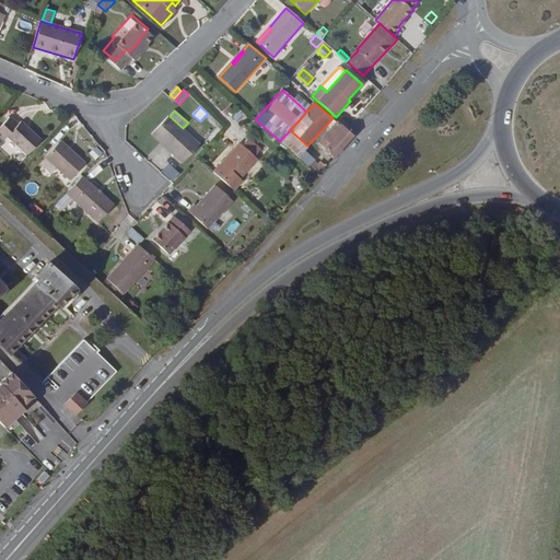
[(183,128),(170,116),(153,133),(184,162),(200,144),(183,128)]
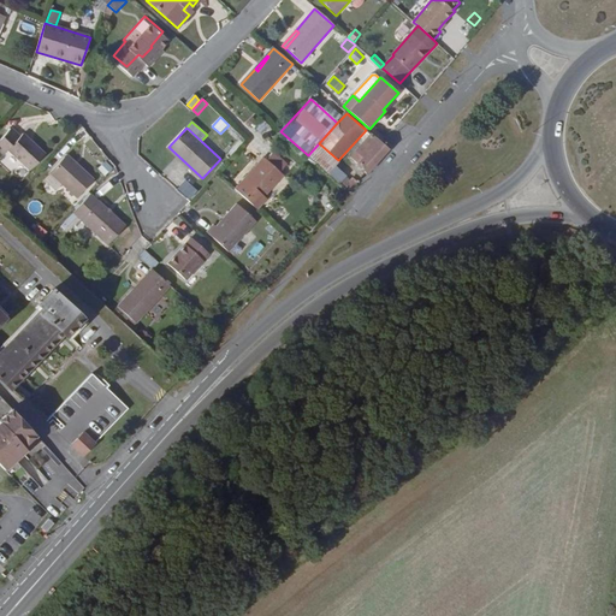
[(11,130),(0,142),(0,149),(5,154),(9,150),(31,171),(46,154),(24,135),(21,138),(11,130)]
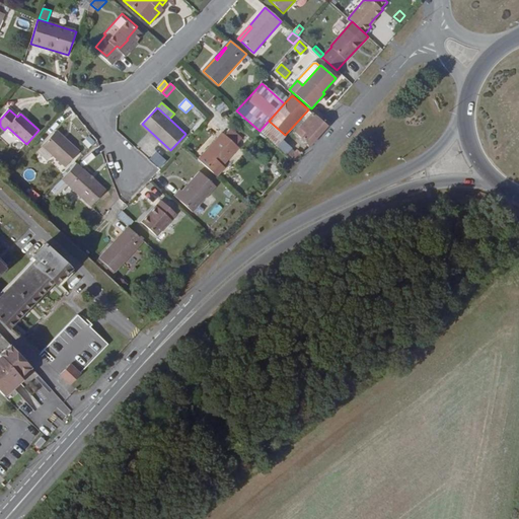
[(309,146),(326,126),(320,121),(312,114),(295,133),(309,146)]
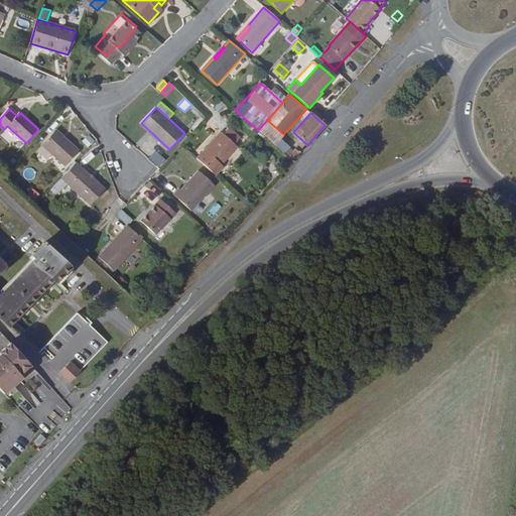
[(283,134),(267,120),(258,130),(274,145),(283,134)]
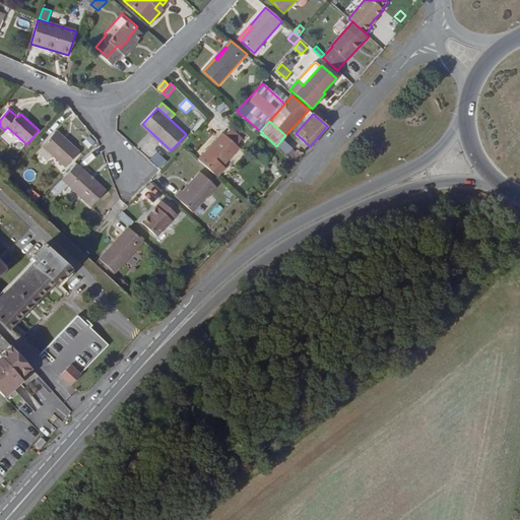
[(231,128),(225,134),(239,146),(244,140),(231,128)]
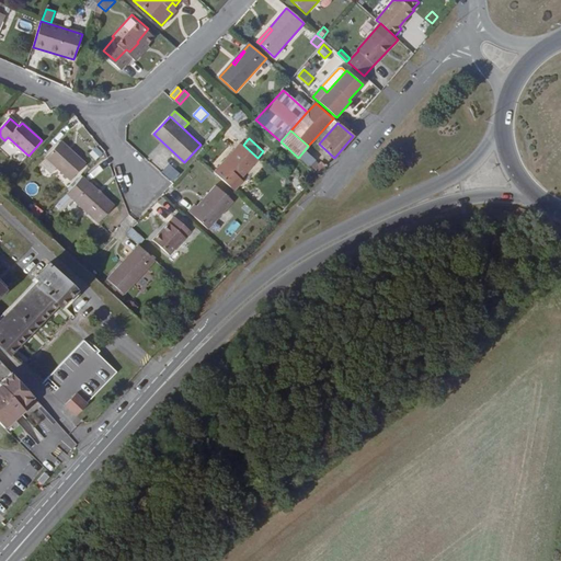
[(69,153),(71,151),(61,141),(59,144),(69,153)]
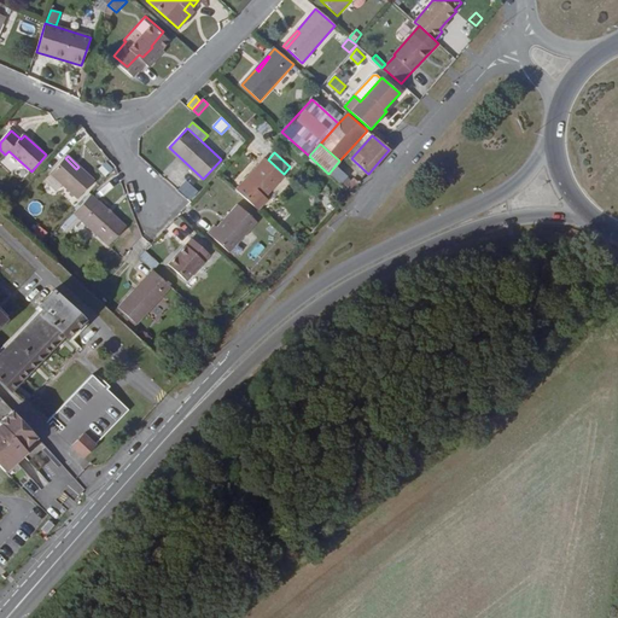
[(286,175),(284,174),(268,159),(266,157),(248,178),(251,180),(239,192),(258,210),(270,198),(268,196),(286,175)]
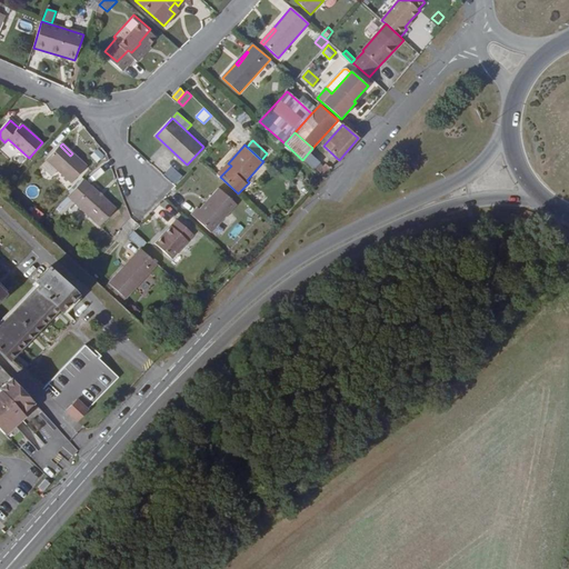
[(60,146),(47,161),(70,183),(87,167),(72,153),(70,156),(60,146)]
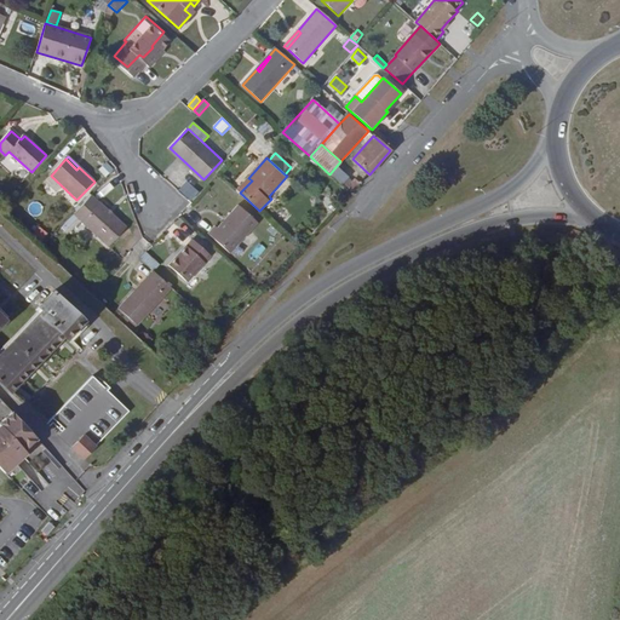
[(105,177),(113,170),(107,162),(98,171),(105,177)]
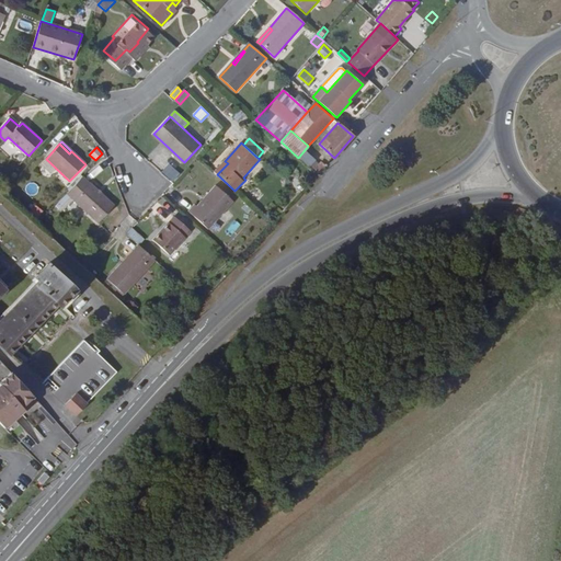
[(316,161),(306,152),(300,159),(310,168),(316,161)]
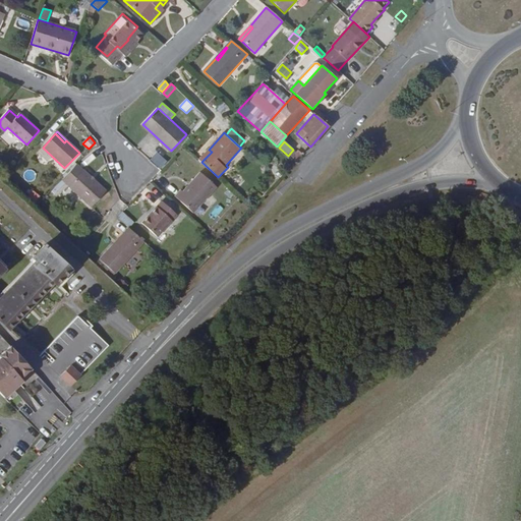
[(209,150),(199,160),(201,162),(212,152),(209,150)]
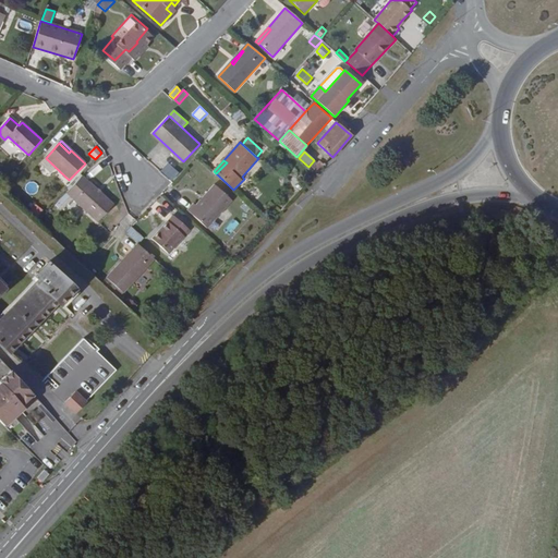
[(319,161),(312,169),(316,173),(324,165),(319,161)]
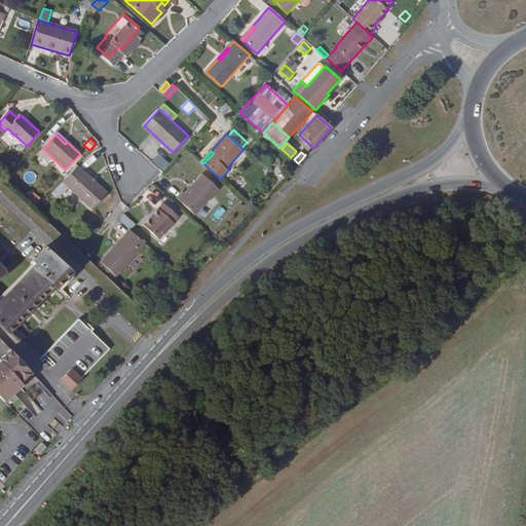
[(168,163),(158,154),(151,161),(161,171),(168,163)]
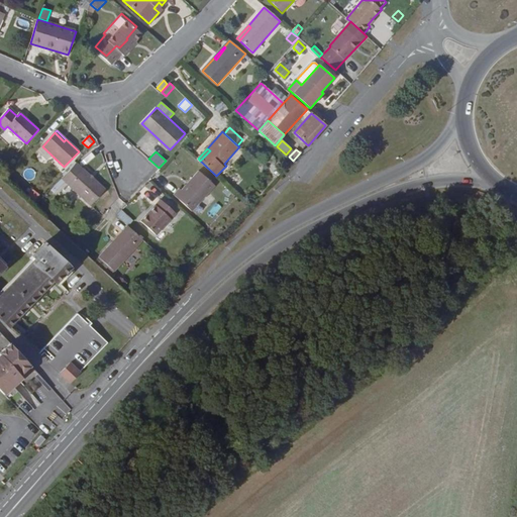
[(76,164),(69,172),(62,179),(91,206),(105,191),(76,164)]
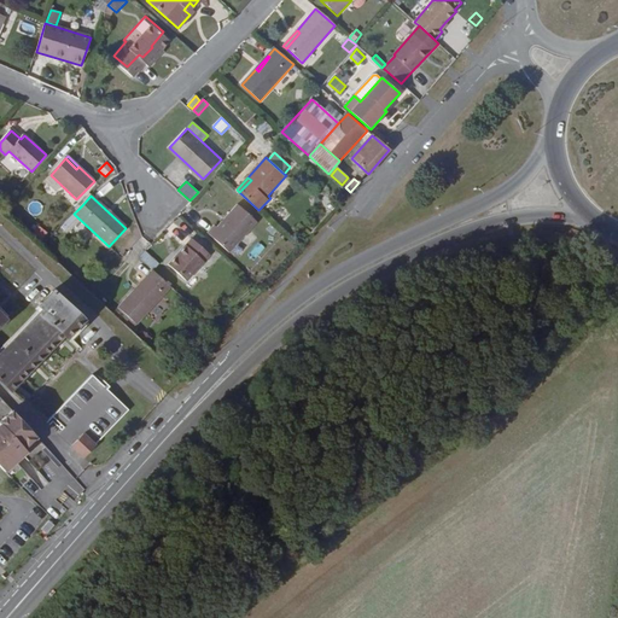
[(208,234),(229,254),(256,223),(238,205),(216,228),(215,227),(208,234)]
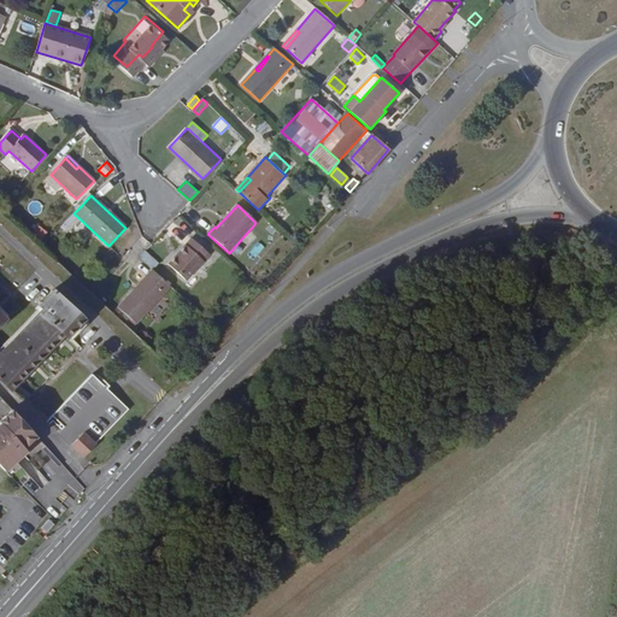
[(74,215),(64,223),(65,223),(60,227),(64,230),(69,227),(70,228),(78,219),(74,215)]
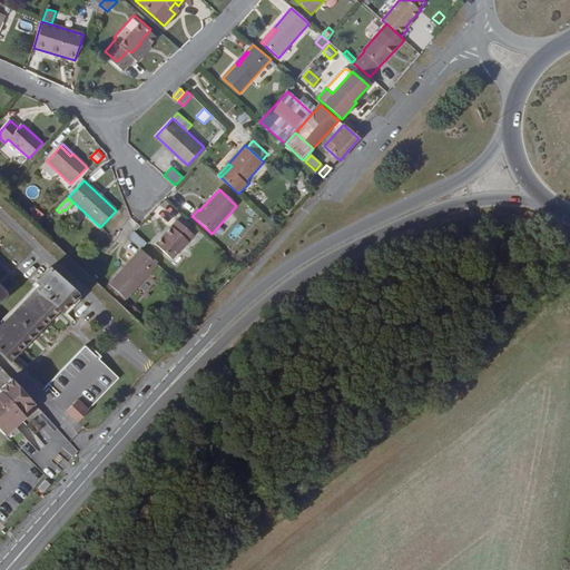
[(43,215),(36,209),(30,216),(38,223),(43,215)]
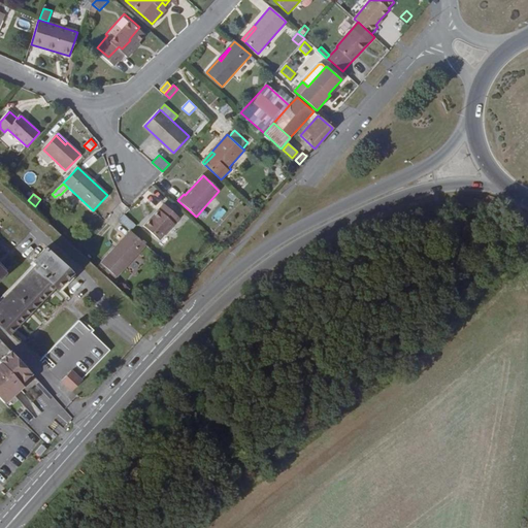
[(159,239),(178,218),(163,204),(143,226),(159,239)]
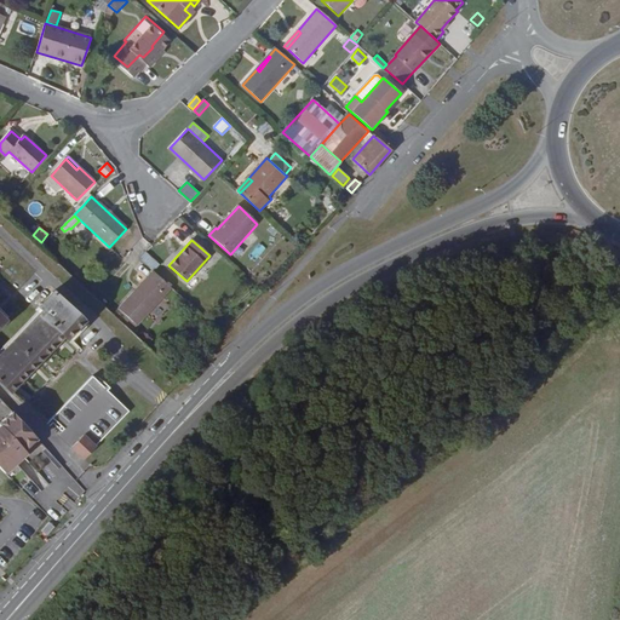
[(147,251),(139,257),(151,271),(159,265),(147,251)]
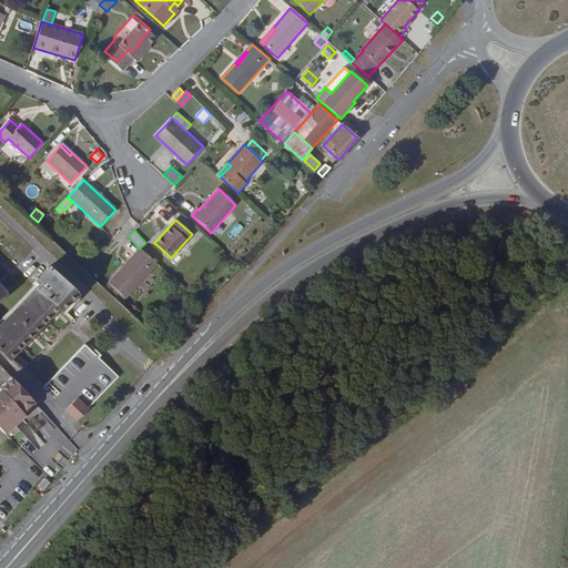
[(139,255),(137,254),(120,272),(122,274),(139,255)]
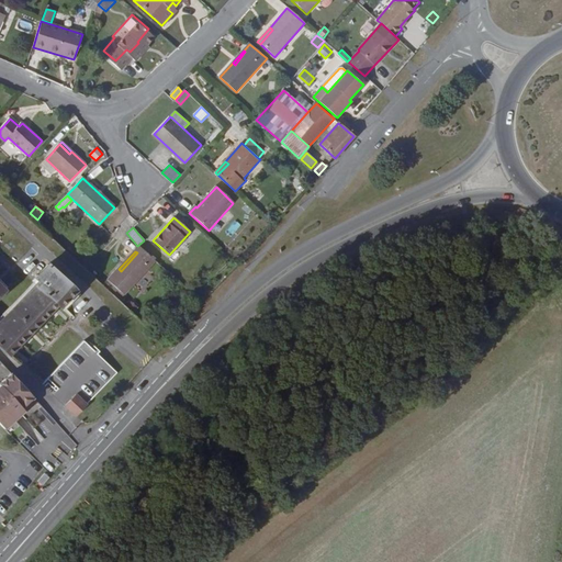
[(109,280),(126,295),(152,267),(137,253),(121,271),(119,269),(109,280)]
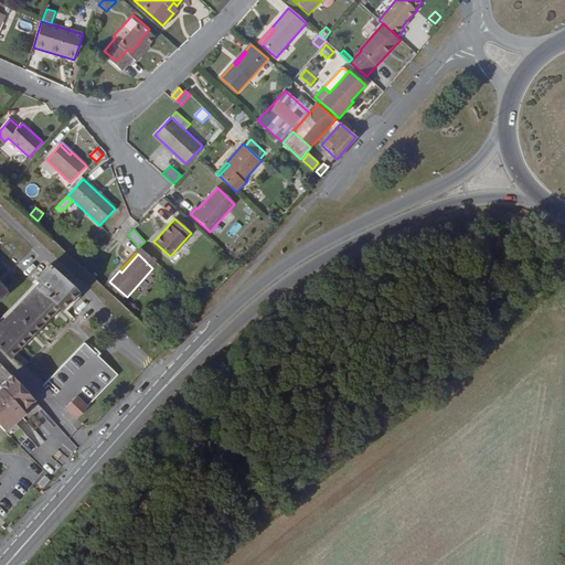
[(41,281),(0,323),(0,348),(9,356),(57,306),(62,309),(77,292),(49,266),(36,278),(41,281)]
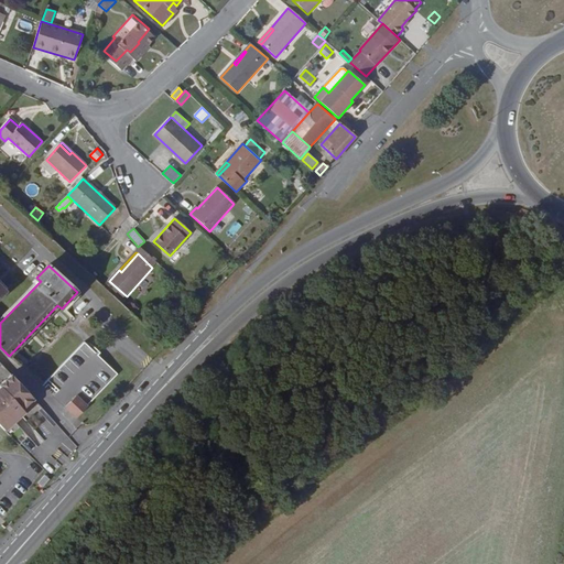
[(31,398),(8,373),(0,381),(0,426),(3,430),(22,411),(20,409),(31,398)]
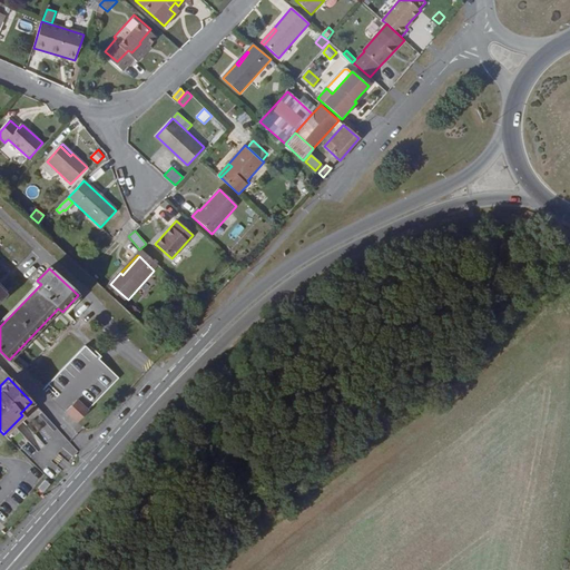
[(78,421),(88,410),(78,399),(67,411),(78,421)]
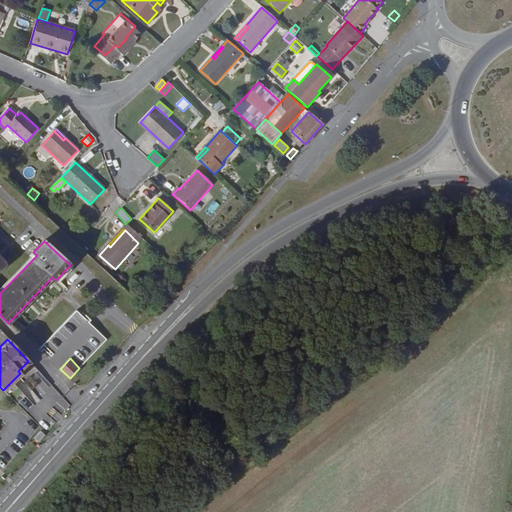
[(16,386),(34,405),(40,400),(22,381),(16,386)]
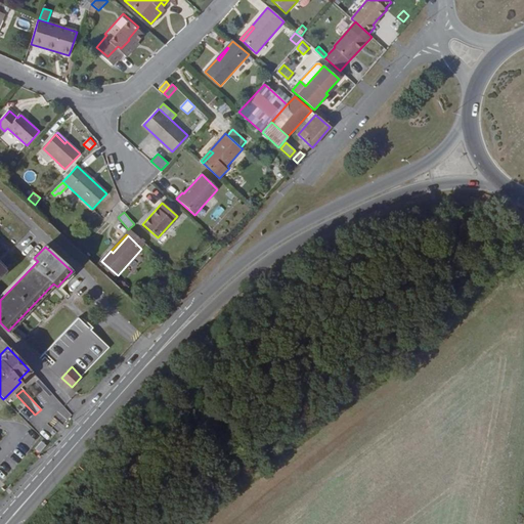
[(39,451),(46,444),(42,441),(36,448),(39,451)]
